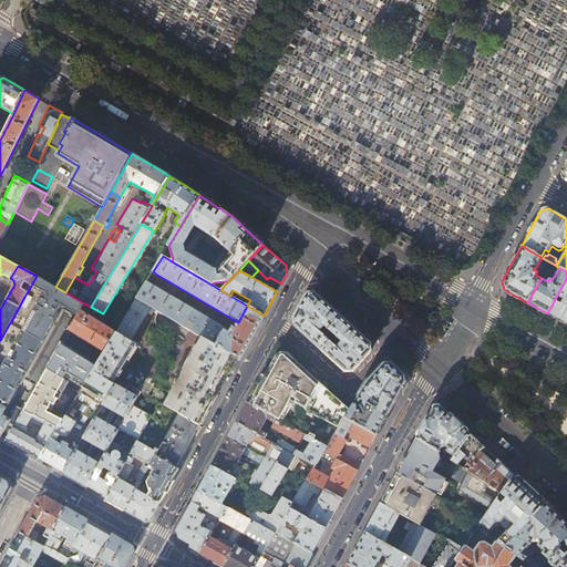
[(152,285),(157,275),(153,271),(136,298),(147,305),(168,317),(203,337),(223,349),(233,331),(152,285)]
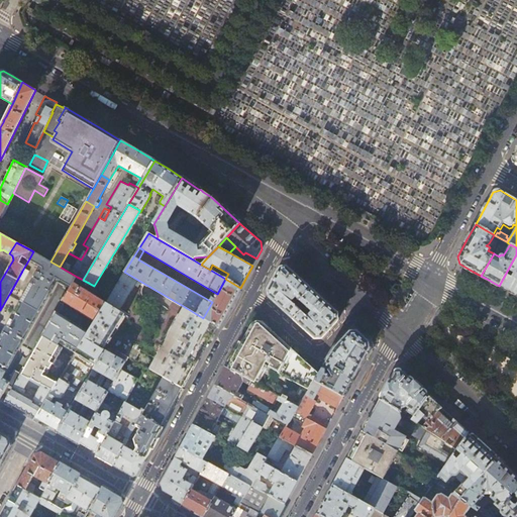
[(50,262),(33,251),(28,261),(40,268),(34,278),(20,302),(38,312),(49,293),(49,292),(50,289),(57,280),(70,288),(73,282),(77,277),(60,267),(50,262)]
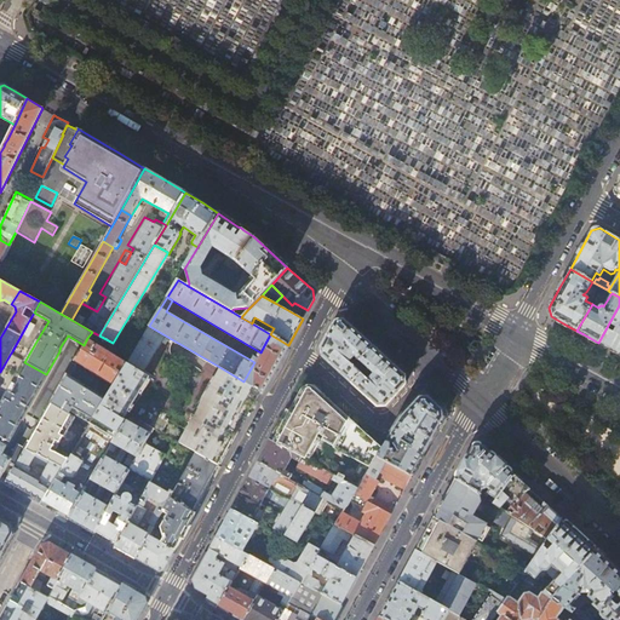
[(619,305),(598,343),(614,351),(619,354),(619,305)]
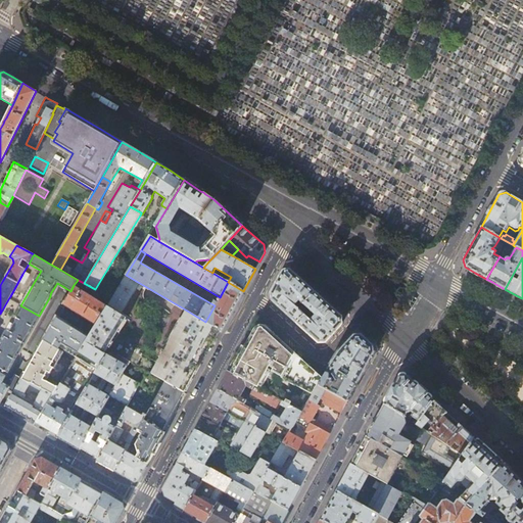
[(303,304),(315,291),(305,283),(290,269),(282,270),(270,293),(272,300),(284,313),(296,323),(304,315),(306,312),(304,310),(302,313),(295,305),(298,301),(303,304)]
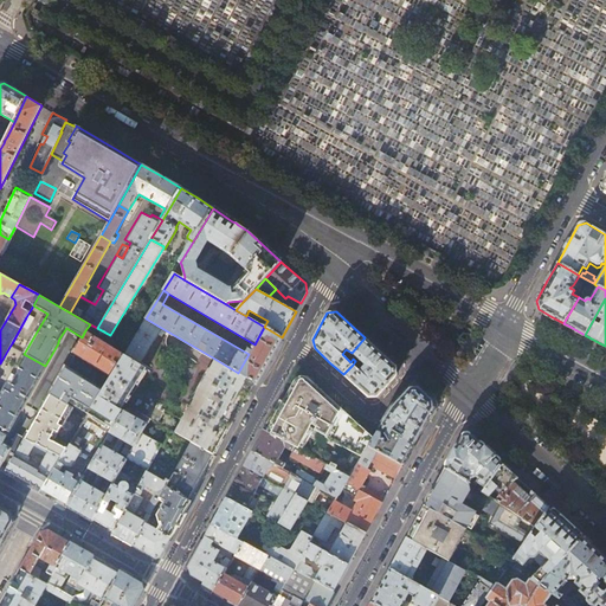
[(31,320),(26,317),(19,330),(24,333),(31,320)]
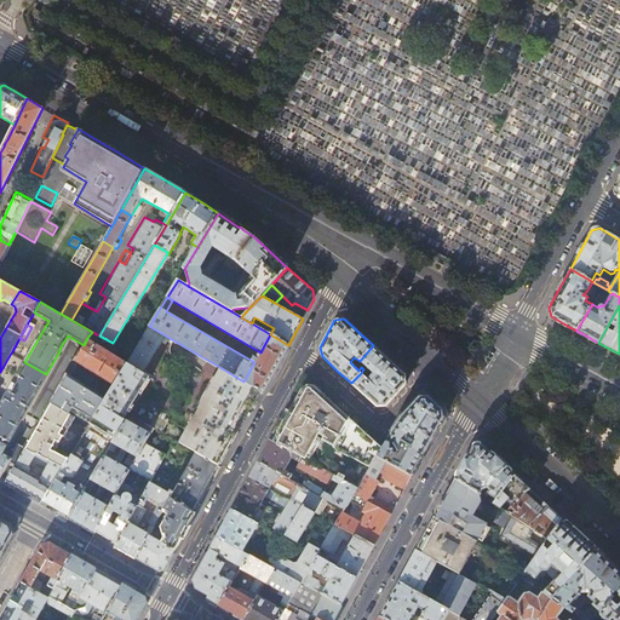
[(161,333),(149,326),(132,354),(127,363),(114,385),(104,401),(91,423),(90,424),(114,440),(125,422),(122,419),(147,377),(139,373),(161,333)]
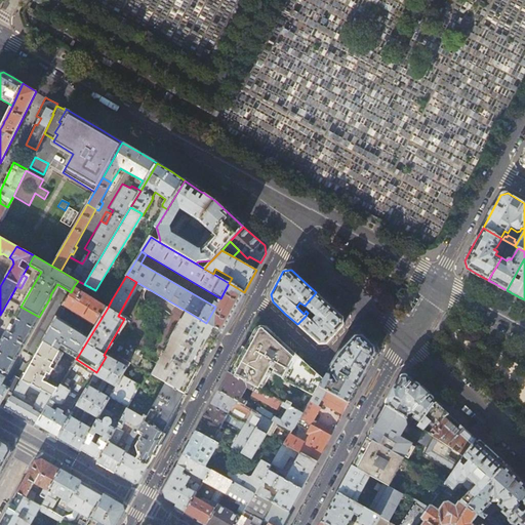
[(233,313),(244,292),(229,283),(220,298),(215,307),(206,323),(219,331),(221,332),(233,313)]
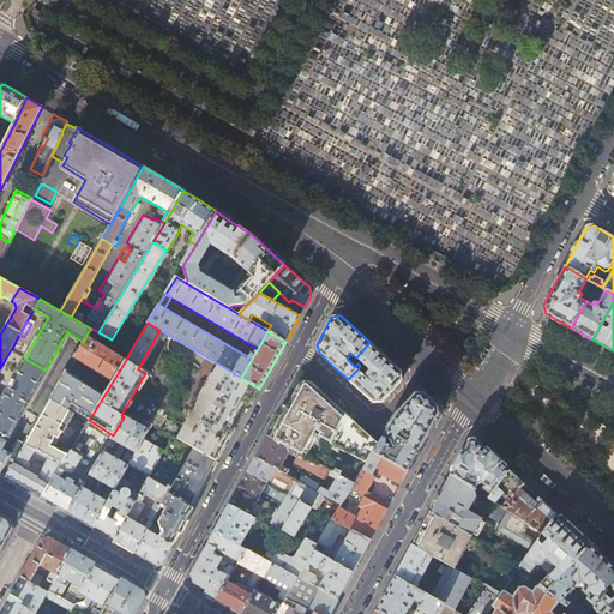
[(126,360),(86,335),(83,342),(73,357),(92,369),(113,381),(126,360)]
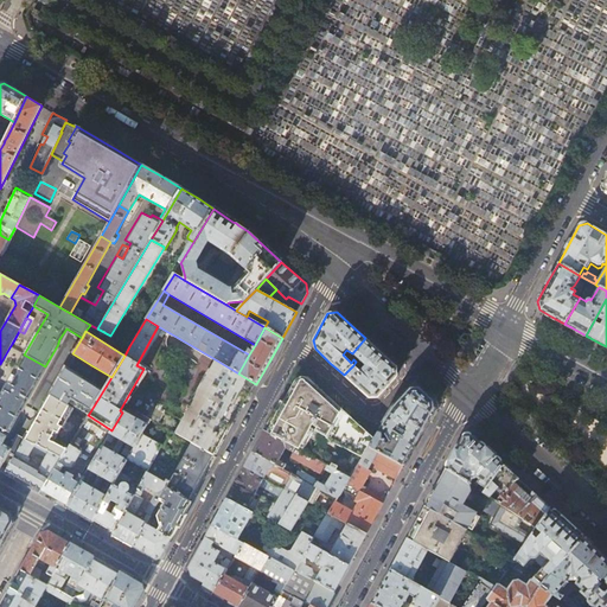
[(383,355),(365,338),(352,353),(363,364),(358,369),(356,368),(358,364),(356,362),(353,365),(344,375),(369,398),(374,397),(378,397),(379,395),(397,376),(397,368),(383,355)]
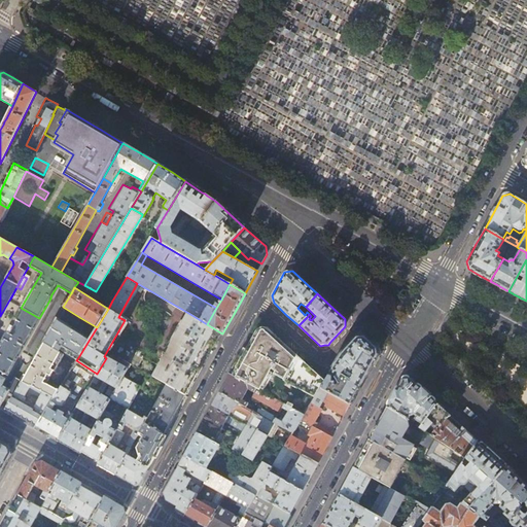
[(27,341),(39,318),(21,308),(0,343),(0,372),(6,376),(27,341)]
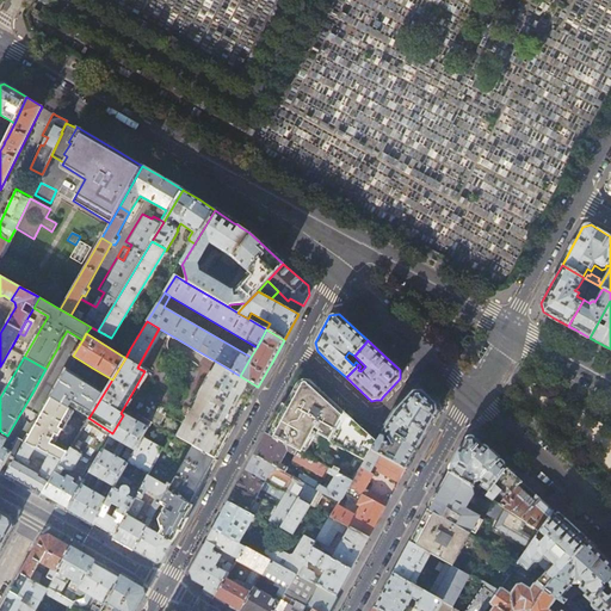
[(255,386),(240,376),(218,363),(177,437),(215,458),(215,460),(234,426),(253,392),(255,386)]
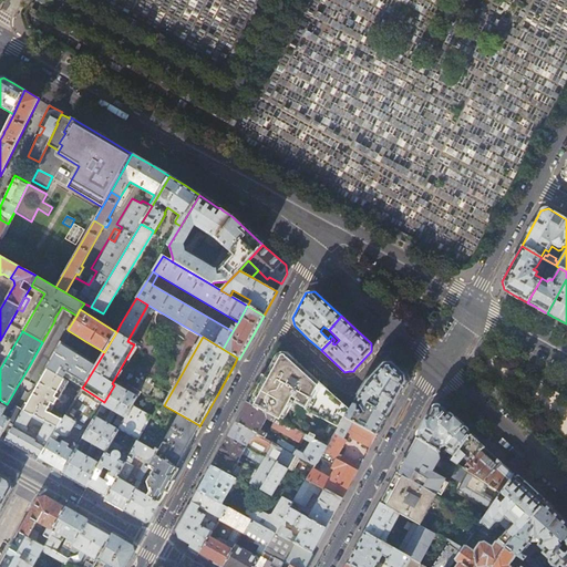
[(54,358),(48,370),(64,379),(65,377),(83,387),(95,367),(62,346),(54,358)]
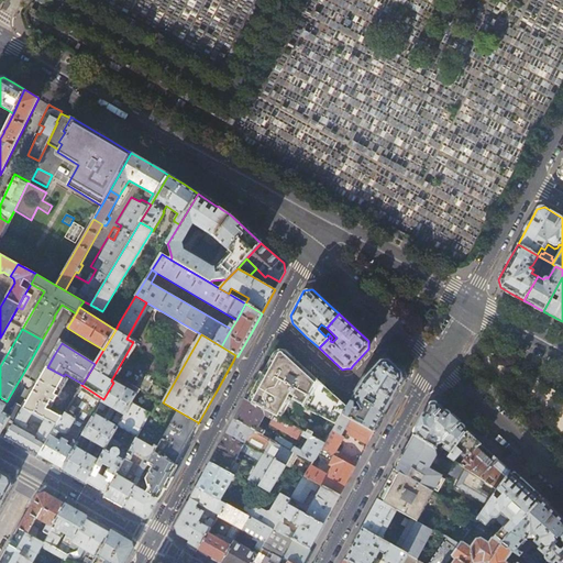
[(261,378),(247,401),(276,417),(290,392),(293,393),(291,396),(300,400),(304,406),(337,423),(342,415),(348,406),(310,373),(285,350),(283,349),(279,349),(278,349),(277,350),(274,352),(264,372),(261,378)]
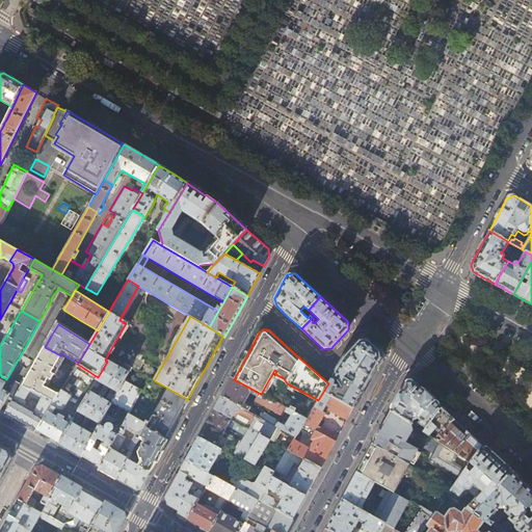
[(335,372),(340,375),(364,391),(373,372),(381,358),(379,351),(374,346),(368,340),(363,340),(360,340),(352,348),(344,357),(335,372)]
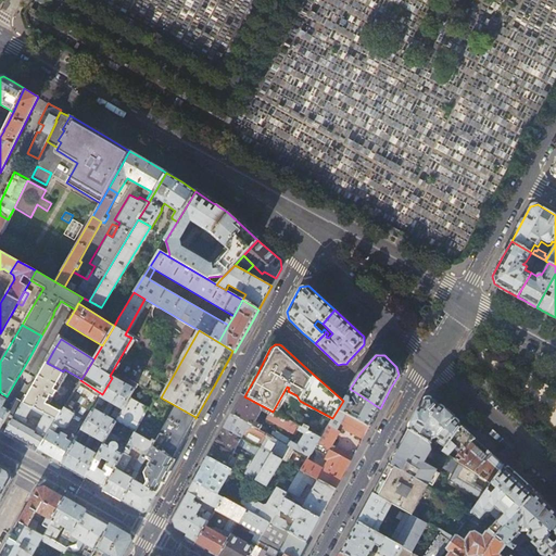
[(67,375),(63,371),(47,363),(33,388),(23,404),(32,408),(43,415),(57,421),(61,413),(50,405),(57,392),(58,392),(66,377),(67,375)]
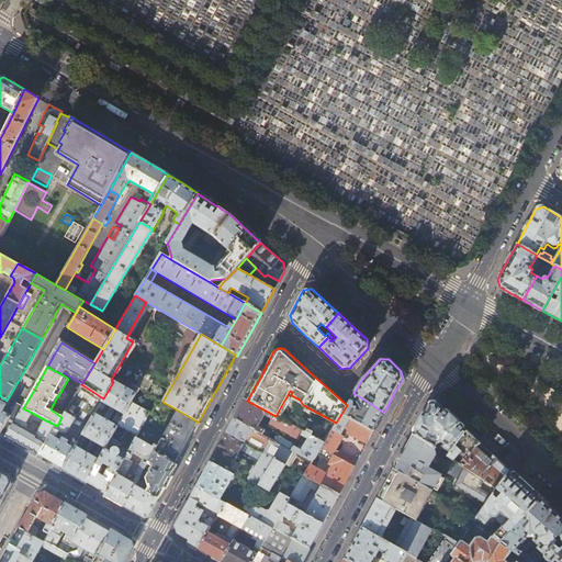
[(135,394),(113,382),(103,398),(98,408),(102,411),(105,405),(109,407),(114,411),(117,412),(112,420),(119,425),(131,403),(135,394)]
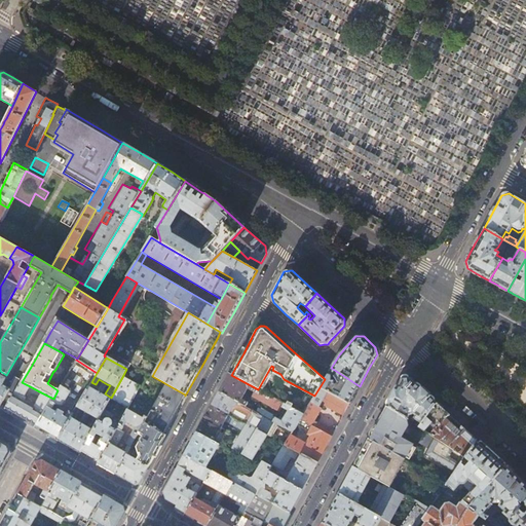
[(59,380),(63,382),(70,371),(66,369),(59,380)]
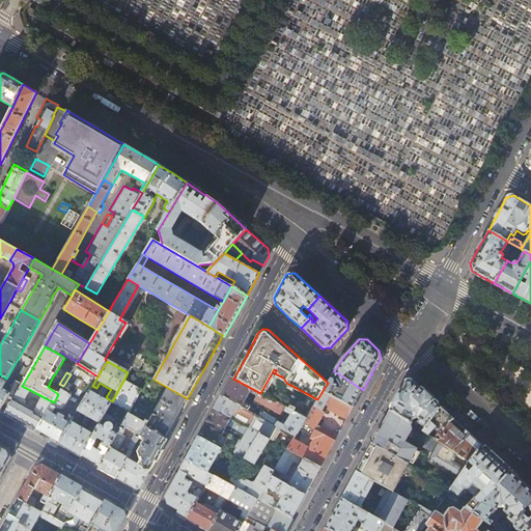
[(0,374),(0,411),(1,409),(6,411),(21,385),(15,382),(8,392),(6,391),(2,389),(7,380),(6,379),(0,374)]
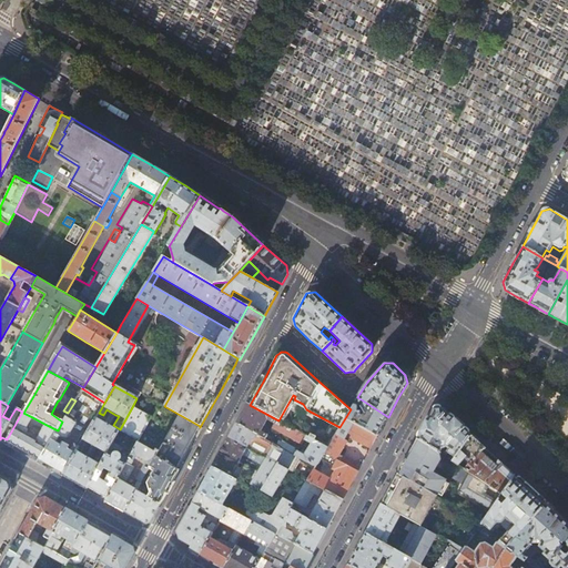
[(386,419),(388,417),(363,401),(359,405),(359,406),(363,412),(362,413),(363,414),(361,415),(361,411),(357,411),(358,407),(357,407),(357,404),(355,404),(351,409),(345,418),(378,436),(386,419)]
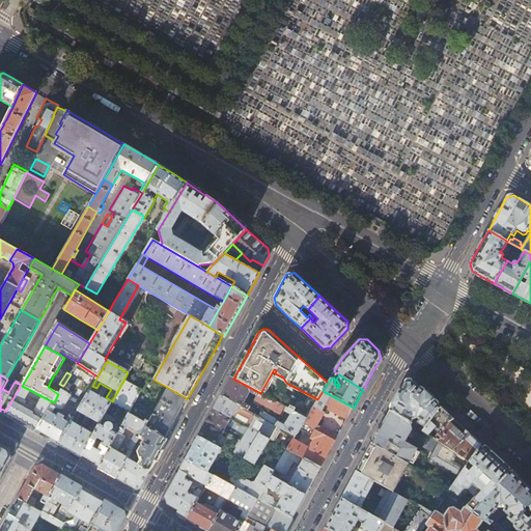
[(225,388),(221,395),(241,406),(248,410),(250,407),(244,402),(250,392),(255,395),(254,398),(283,414),(285,411),(284,411),(286,407),(260,393),(233,379),(230,376),(225,388)]
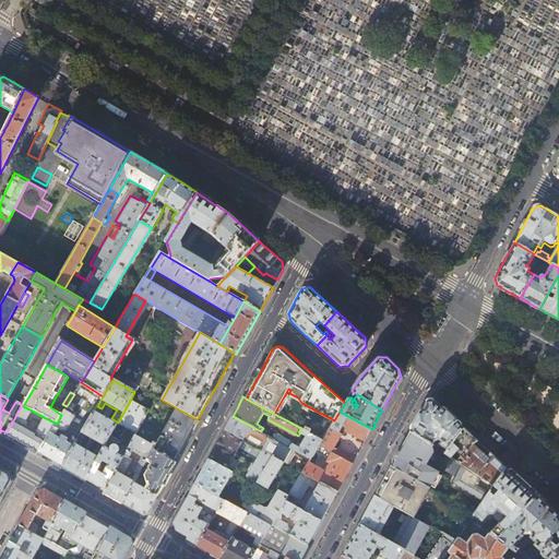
[(156,397),(149,411),(135,433),(134,436),(154,447),(152,450),(174,462),(186,440),(193,426),(197,419),(162,400),(156,397)]
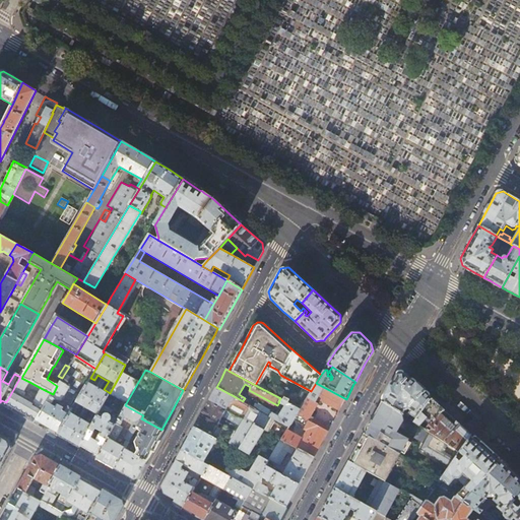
[(138,382),(121,373),(110,393),(109,394),(126,403),(138,382)]
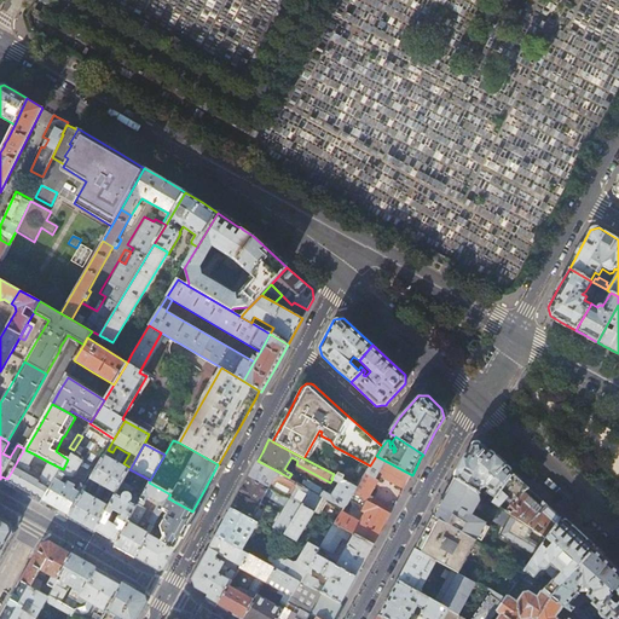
[(466,458),(455,478),(479,495),(482,489),(480,487),(479,481),(480,480),(481,481),(482,481),(484,481),(484,486),(489,489),(487,492),(496,498),(514,474),(482,445),(481,444),(472,446),(466,458)]
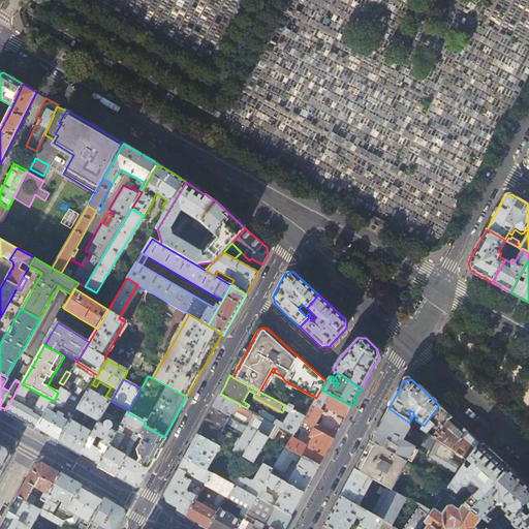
[(22,384),(21,383),(6,409),(4,412),(16,418),(35,430),(54,401),(41,395),(39,399),(34,407),(33,409),(22,403),(23,401),(26,395),(29,397),(31,394),(28,393),(30,389),(22,384)]
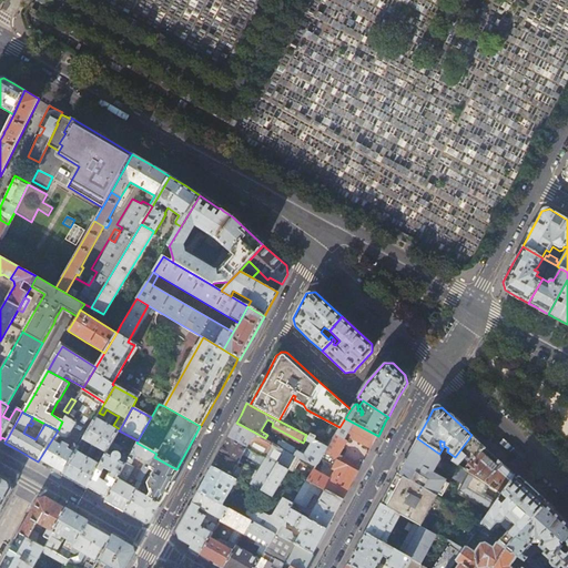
[(110,412),(103,423),(109,426),(115,415),(110,412)]
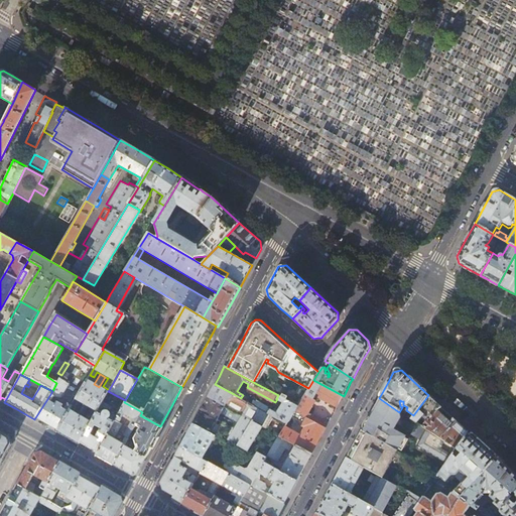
[(27,383),(30,384),(38,389),(40,385),(29,379),(27,383)]
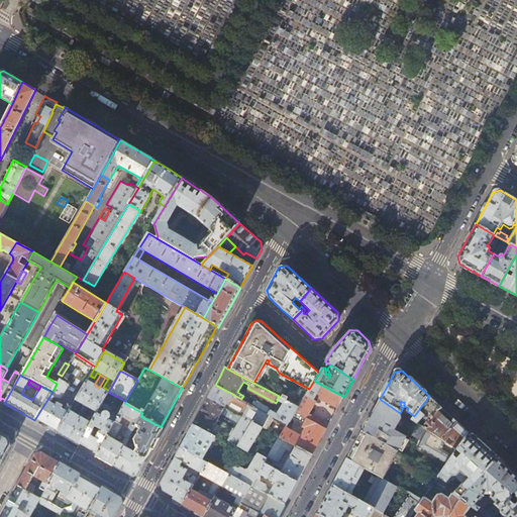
[(60,380),(57,384),(53,392),(34,420),(45,426),(57,433),(58,432),(72,407),(68,405),(65,411),(49,403),(54,398),(59,401),(60,398),(61,399),(70,385),(60,380)]
